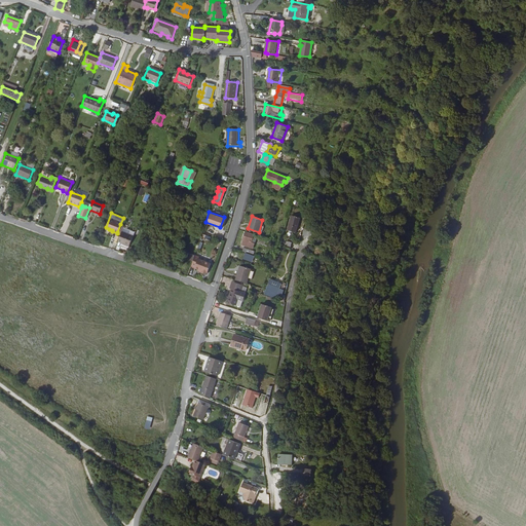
[(296,234),(300,219),(292,217),(288,231),(296,234)]
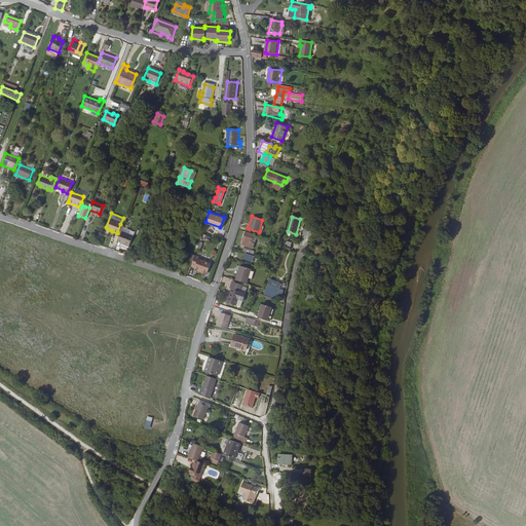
[(128,246),(132,235),(120,230),(119,232),(116,240),(128,246)]
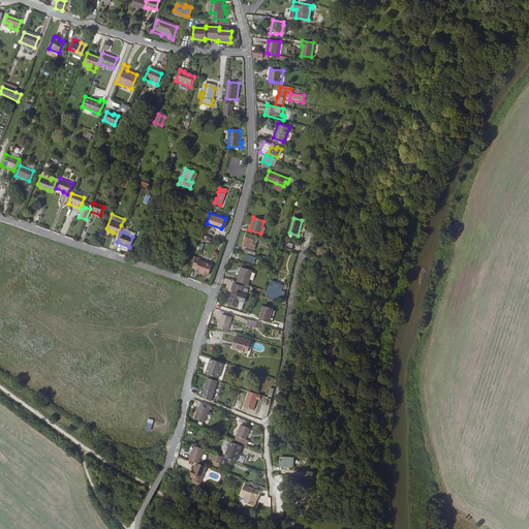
[(255,235),(247,232),(243,246),(254,250),(255,245),(252,244),(255,235)]
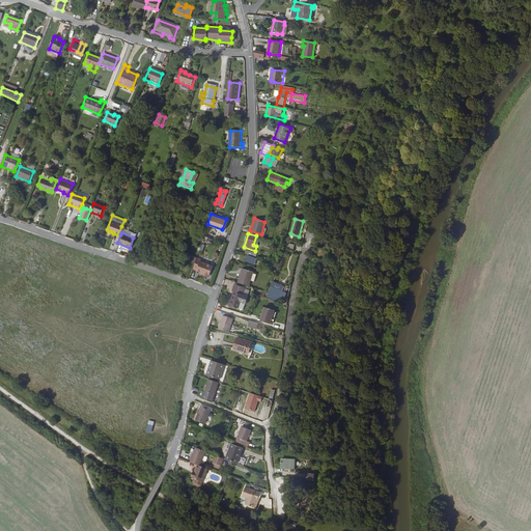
[(255,257),(248,254),(246,260),(255,263),(257,257),(255,257)]
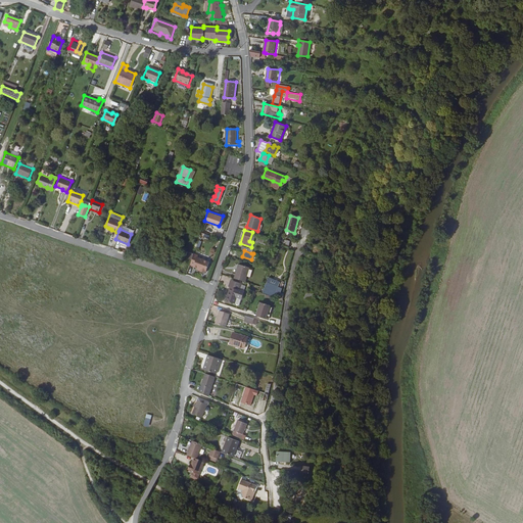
[(196,257),(197,254),(193,253),(189,265),(193,266),(192,267),(199,269),(199,271),(204,273),(205,271),(208,262),(196,257)]
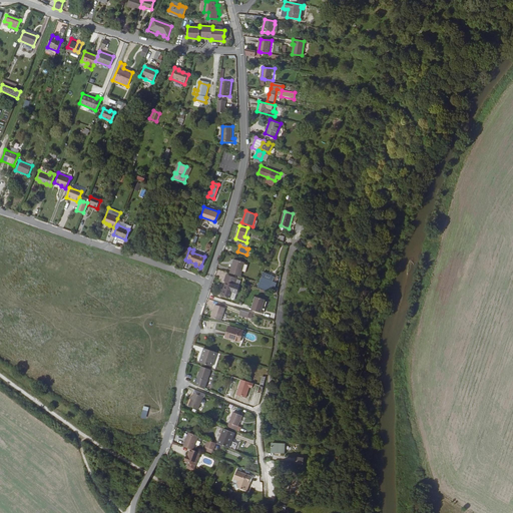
[(240,276),(244,263),(233,259),(229,273),(240,276)]
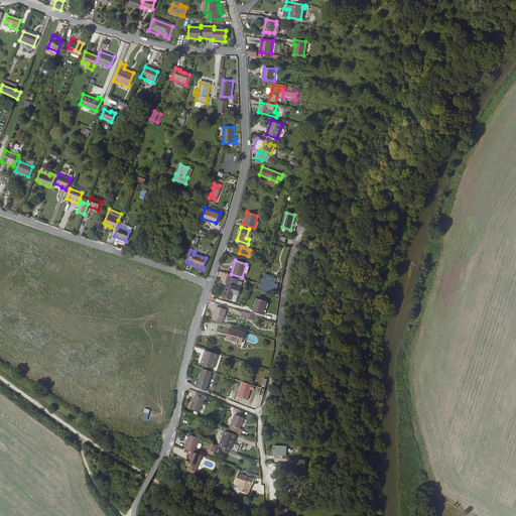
[(221,294),(235,299),(239,286),(233,284),(235,277),(227,274),(225,281),(226,282),(221,294)]
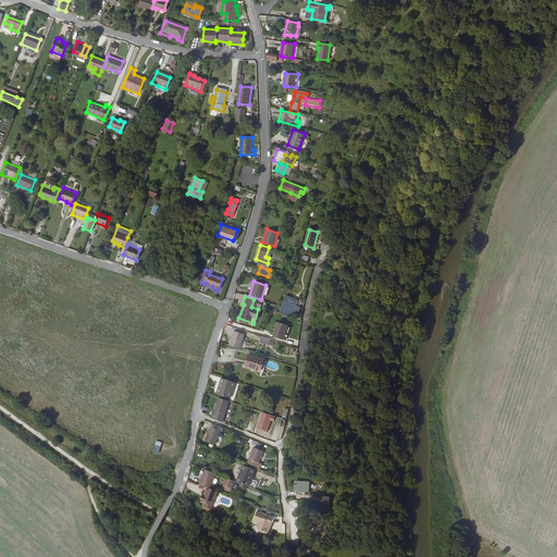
[(331,323),(335,316),(327,312),(324,319),(331,323)]
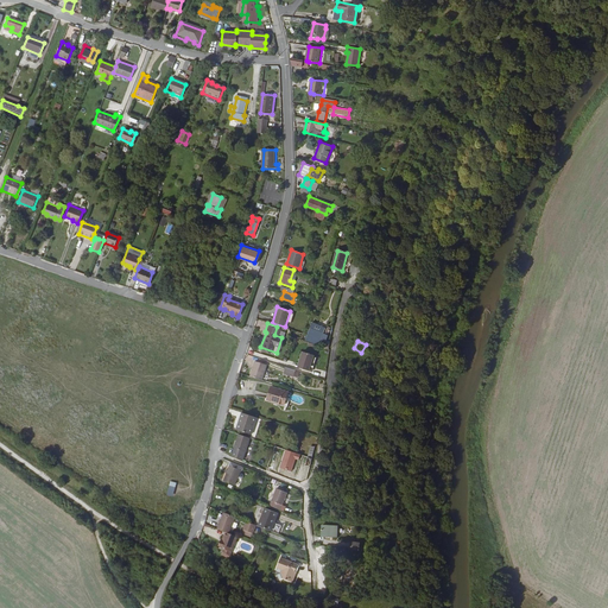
[(312,354),(302,350),(297,366),(308,369),(312,354)]
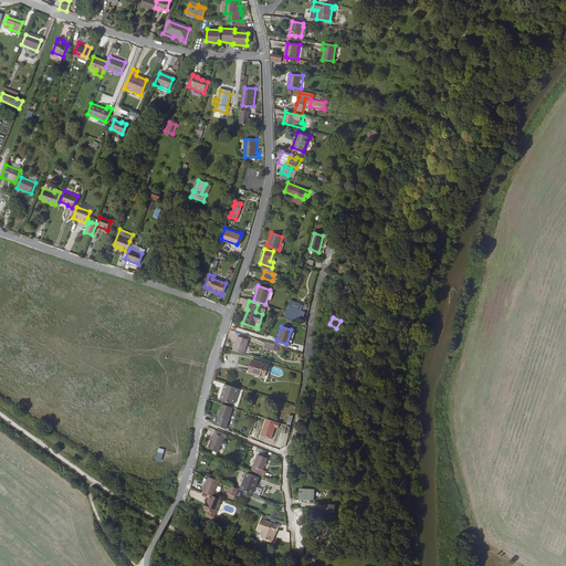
[(242,352),(247,337),(236,334),(231,348),(242,352)]
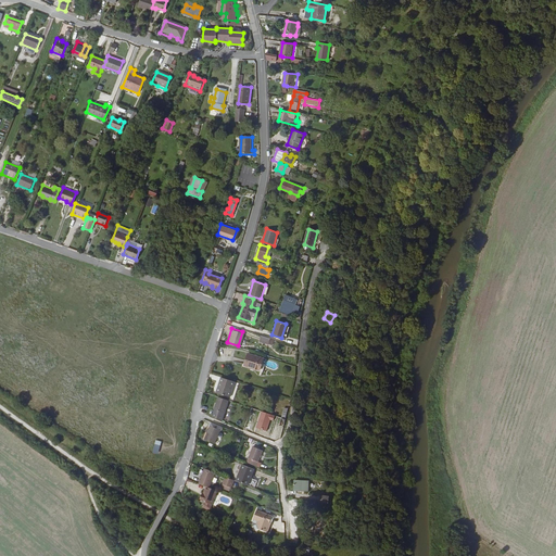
[(267,343),(269,338),(260,335),(257,340),(267,343)]
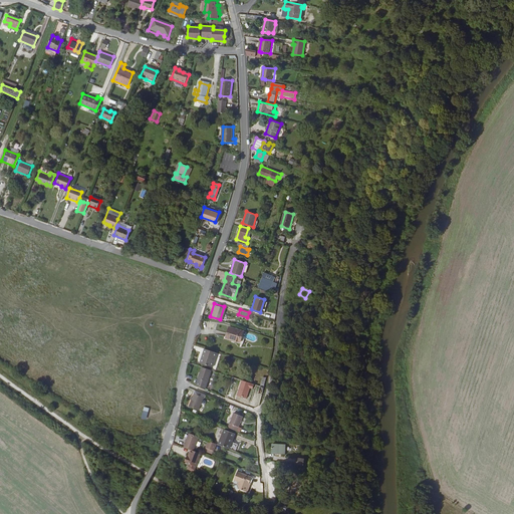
[(241,330),(227,325),(223,336),(238,340),(241,330)]
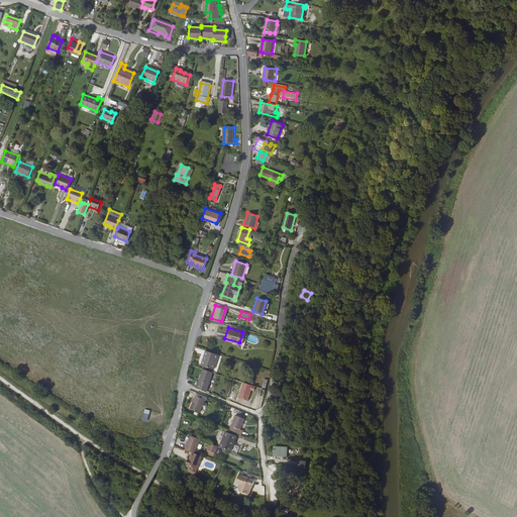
[(212,368),(216,353),(203,349),(199,364),(212,368)]
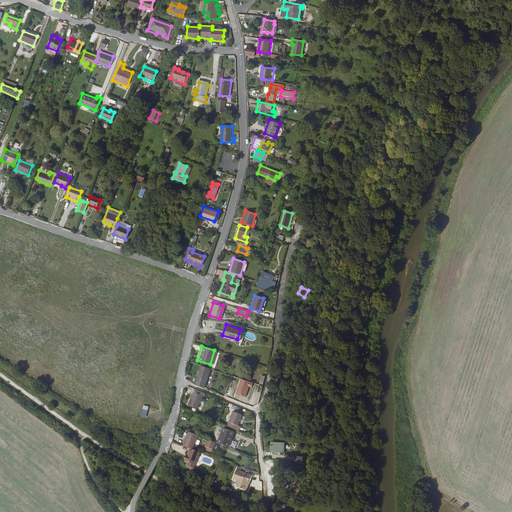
[(208,367),(199,364),(193,382),(202,386),(208,367)]
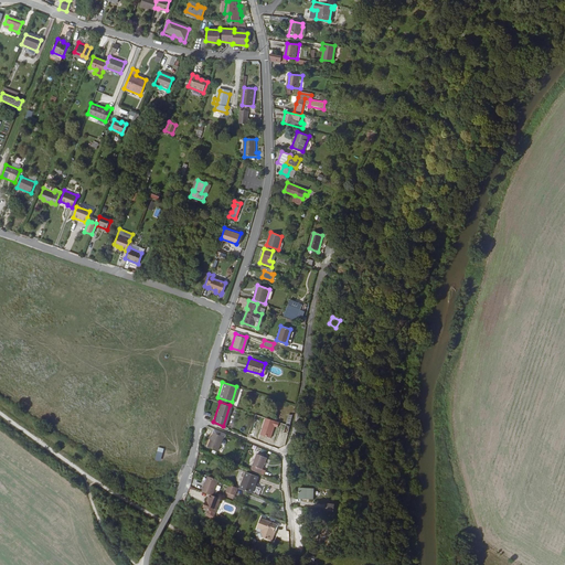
[(211,435),(210,437),(206,444),(217,448),(223,435),(213,430),(211,435)]
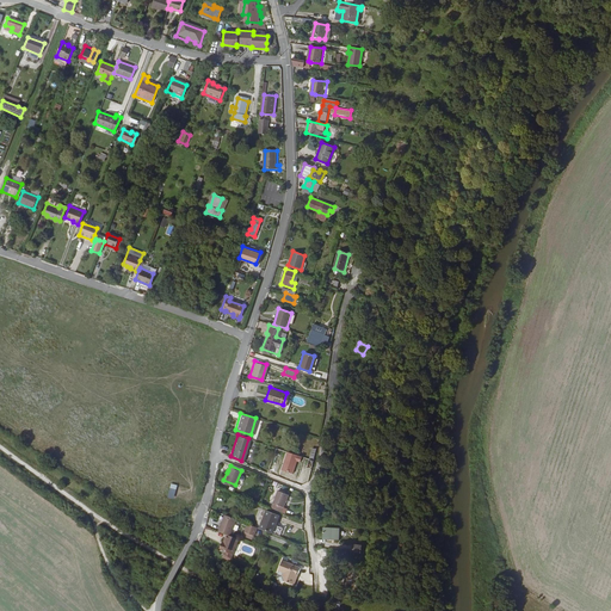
[(283,506),(288,493),(278,489),(270,507),(284,513),(287,507),(283,506)]
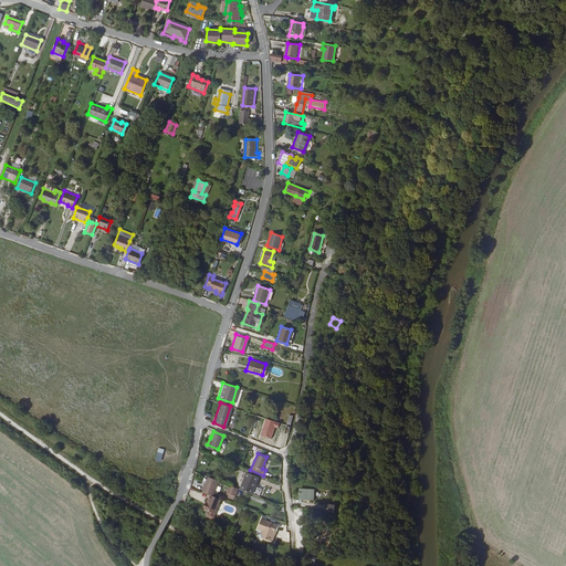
[(258,475),(245,471),(239,488),(251,493),(259,495),(261,488),(257,485),(258,481),(257,481),(258,475)]
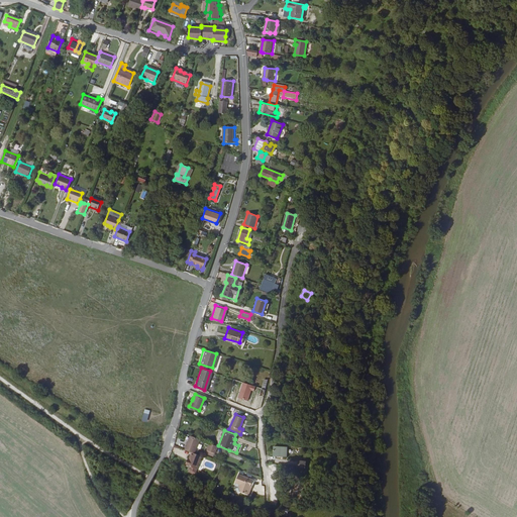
[(184,447),(190,450),(193,451),(198,438),(189,434),(184,447)]
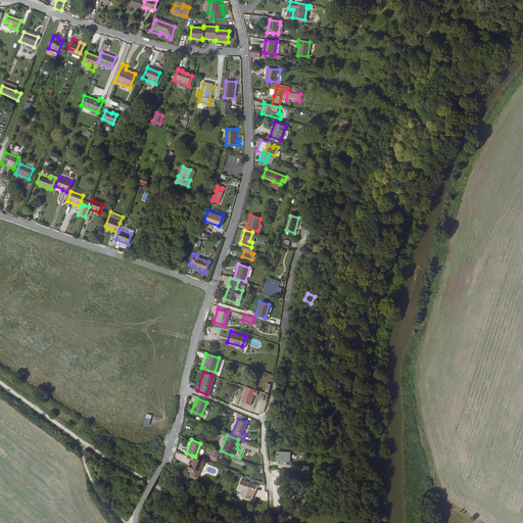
[(217,457),(219,449),(210,446),(208,454),(217,457)]
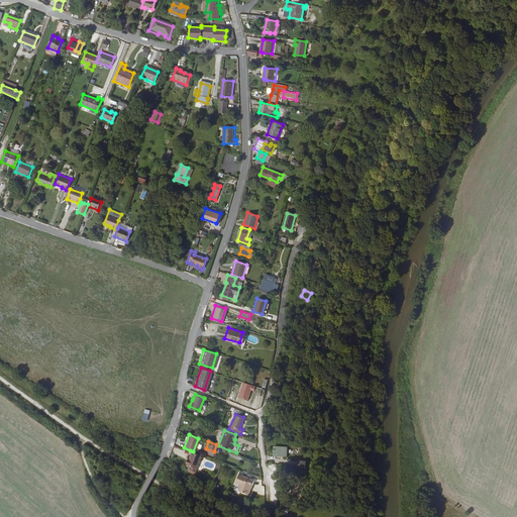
[(274,456),(286,456),(286,447),(274,447),(274,456)]
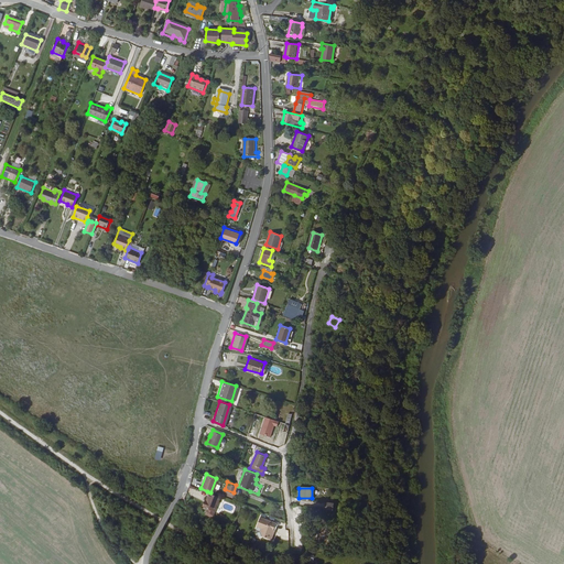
[(218,496),(210,492),(207,491),(205,497),(216,501),(218,496)]
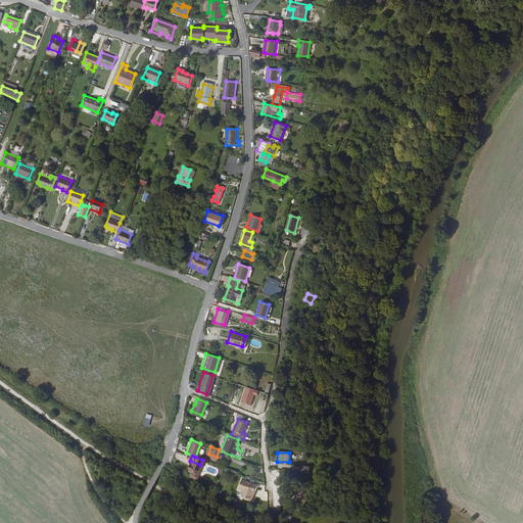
[(197,473),(200,465),(190,461),(189,462),(188,462),(185,469),(190,472),(190,471),(197,473)]
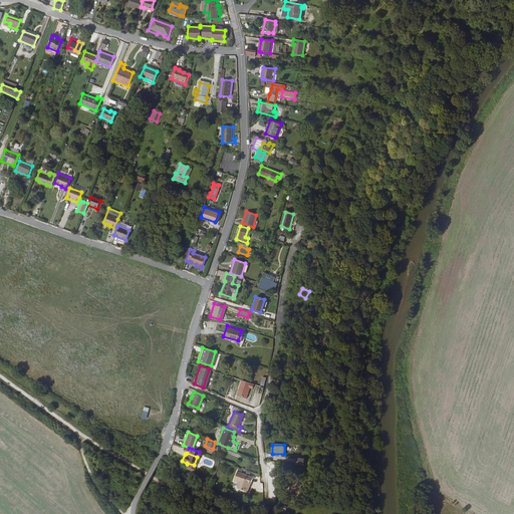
[(249,483),(251,477),(237,471),(234,478),(238,480),(237,483),(239,488),(246,491),(250,483),(249,483)]
